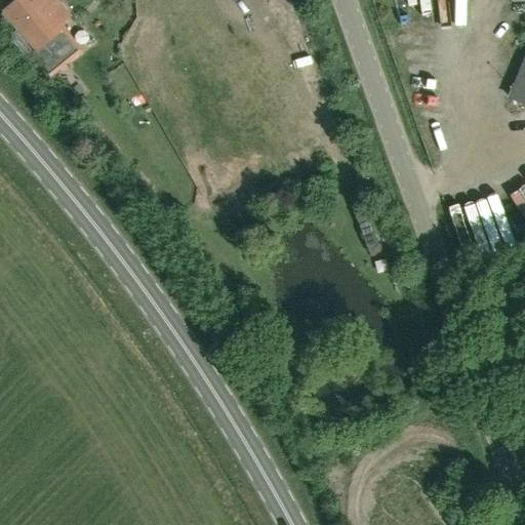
[(55,28),(66,19),(49,0),(15,0),(1,12),(32,52),(58,31),(55,28)]
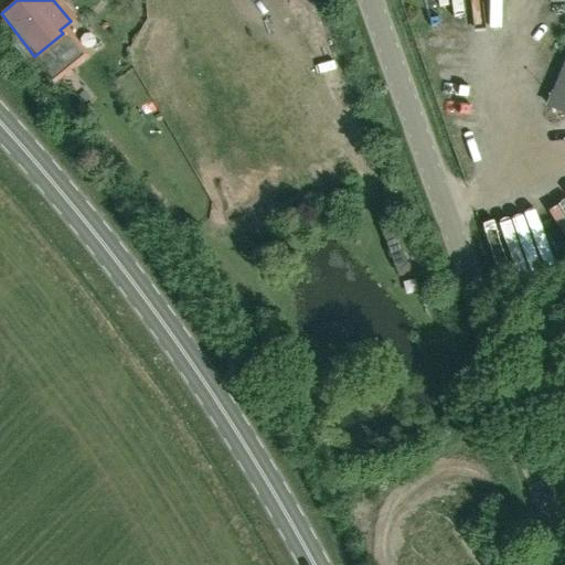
[(64,63),(83,61),(81,43),(62,45),(64,63)]
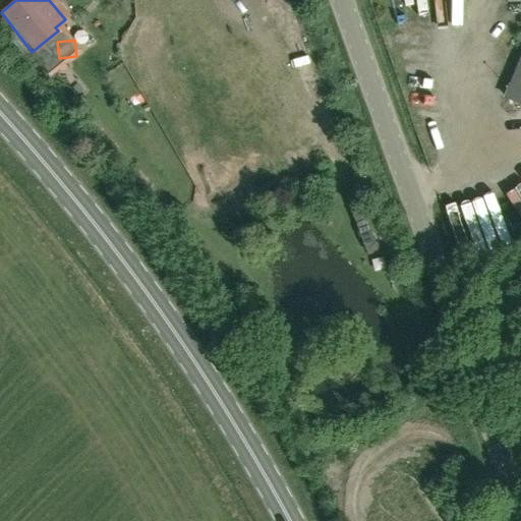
[(520,103),(520,59),(506,98),(520,103)]
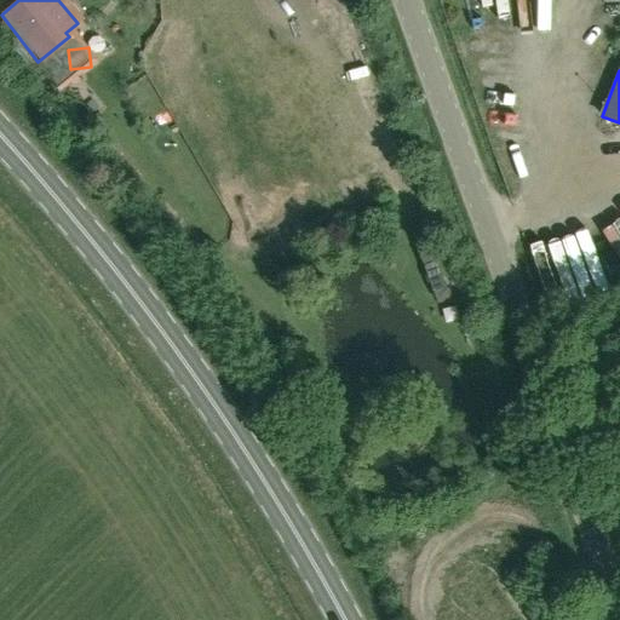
[(562,236),(547,240),(564,304),(579,300),(562,236)]
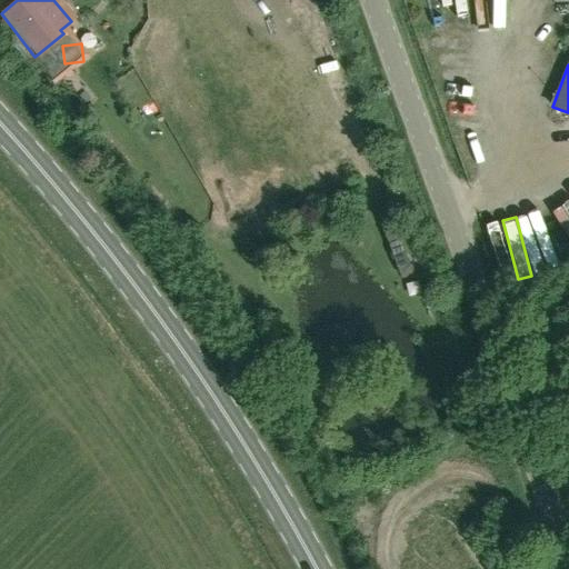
[(530,226),(519,230),(528,252),(539,248),(530,226)]
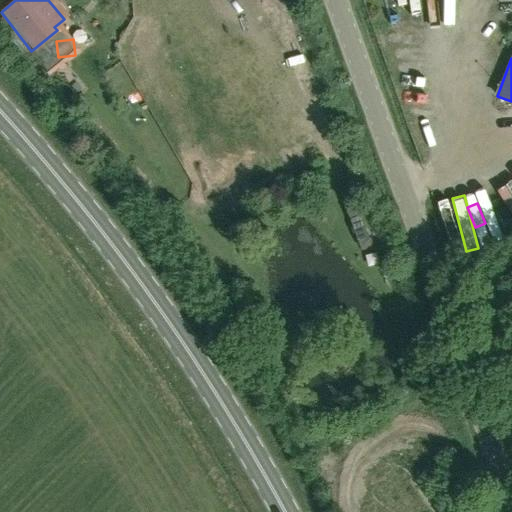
[(511,225),(493,231),(501,259),(511,256),(511,225)]
